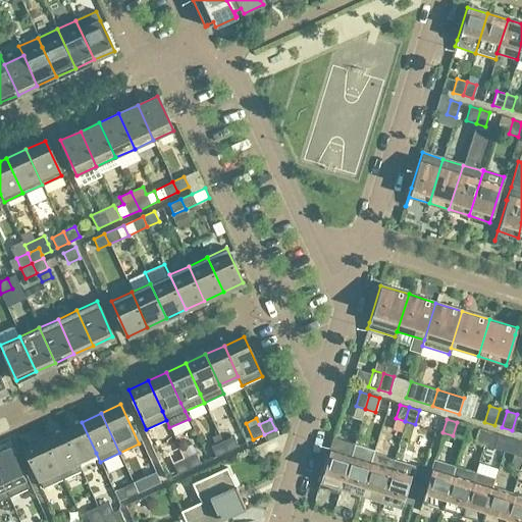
[(96,453),(82,422),(62,430),(76,461),(96,453)]
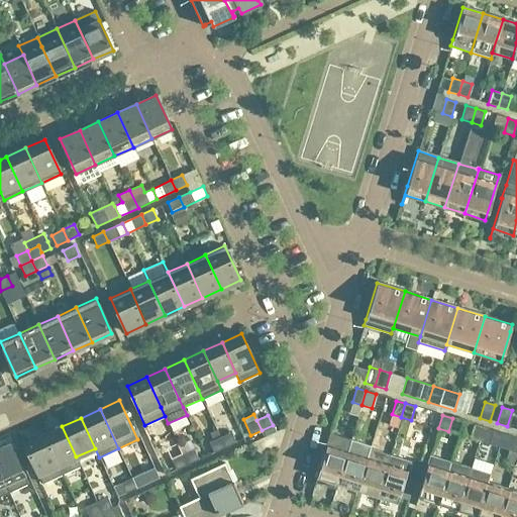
[(479,441),(483,427),(474,424),(470,438),(479,441)]
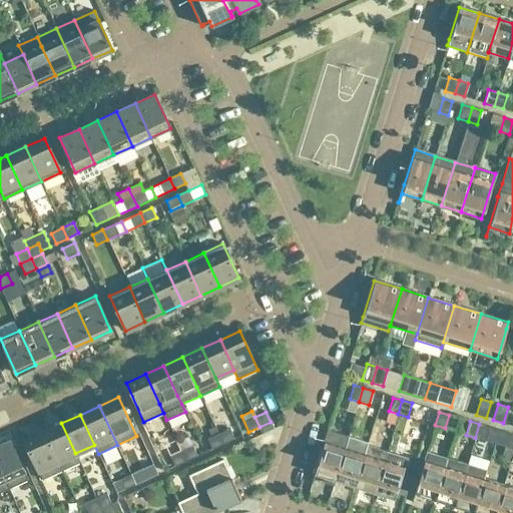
[(75,453),(61,423),(43,432),(61,471),(79,462),(75,453)]
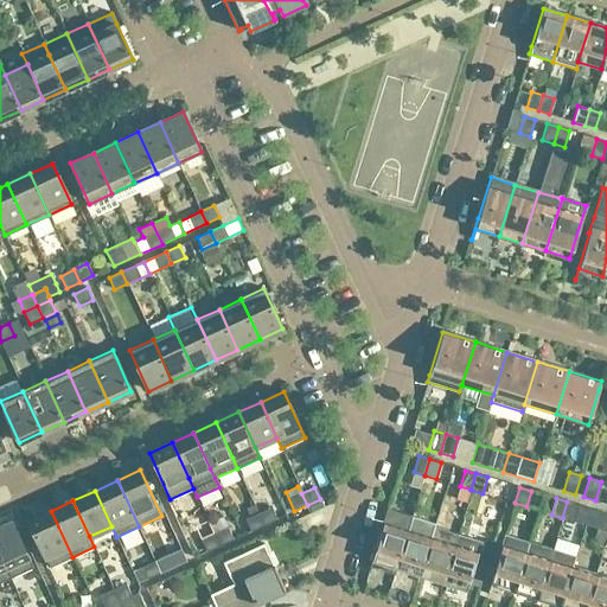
[(590,509),(579,505),(567,502),(562,518),(574,522),(573,524),(585,528),(590,509)]
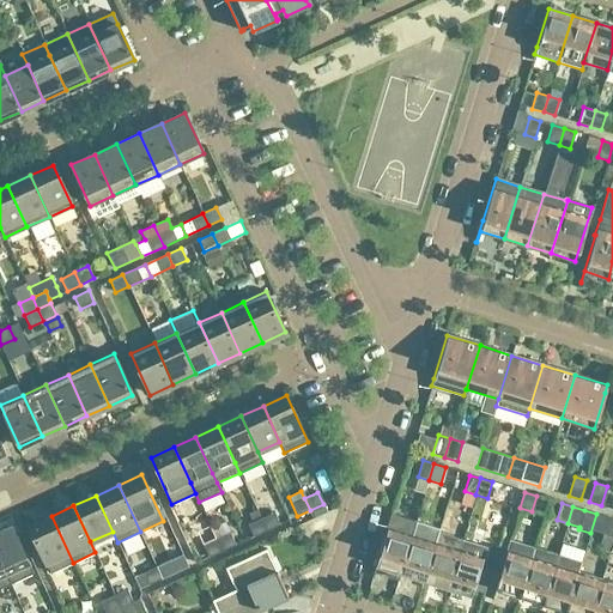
[(283,508),(273,513),(260,519),(266,530),(289,520),(283,508)]
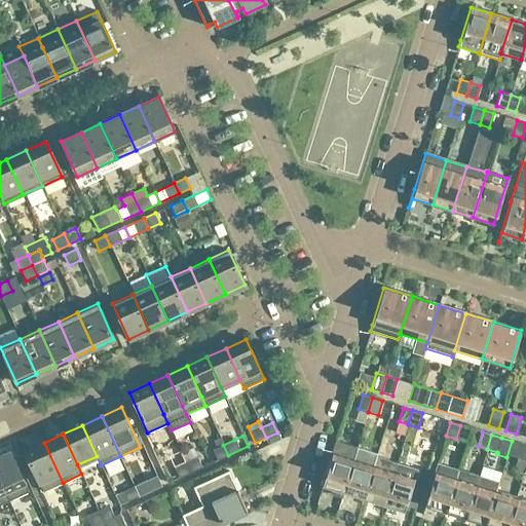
[(219,438),(212,441),(215,448),(223,445),(219,438)]
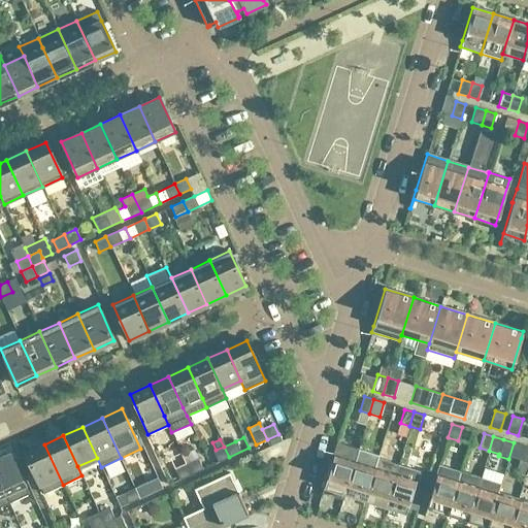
[(63,485),(44,444),(25,454),(43,494),(63,485)]
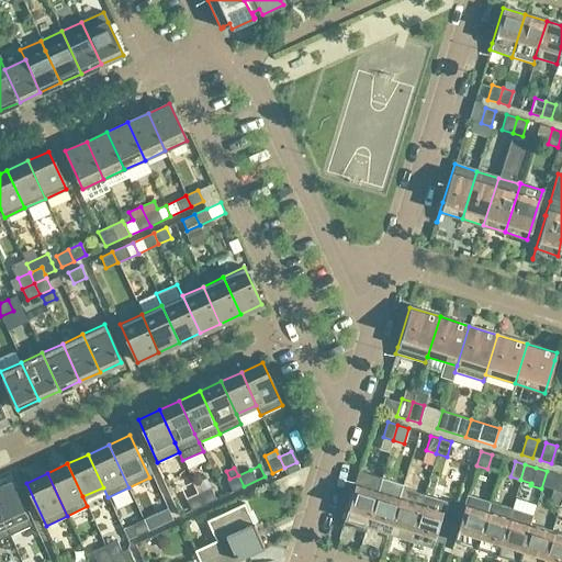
[(244,486),(238,475),(229,479),(226,481),(232,492),(244,486)]
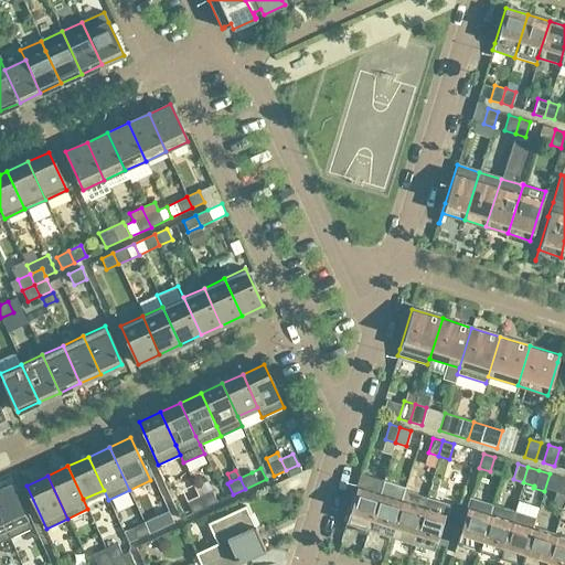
[(564,478),(561,478),(551,508),(562,511),(564,499),(564,478)]
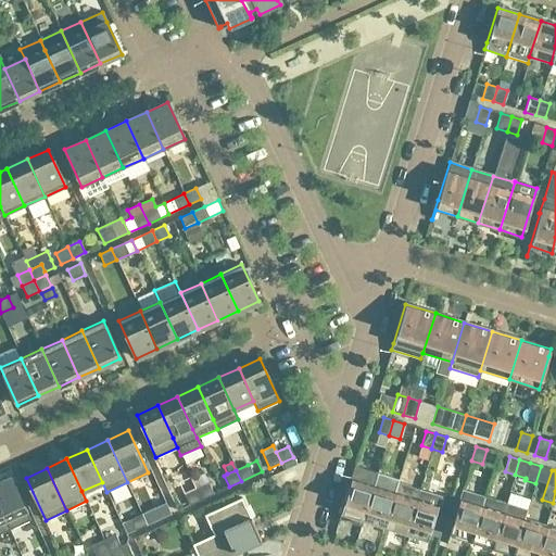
[(213,494),(207,483),(203,474),(192,479),(197,489),(201,500),(213,494)]
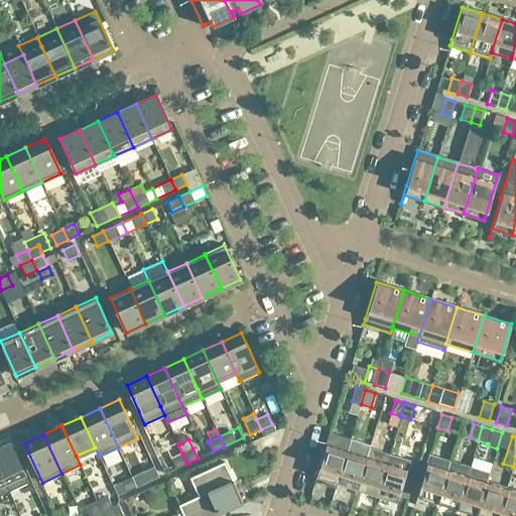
[(27,483),(10,443),(0,447),(0,473),(8,492),(27,483)]
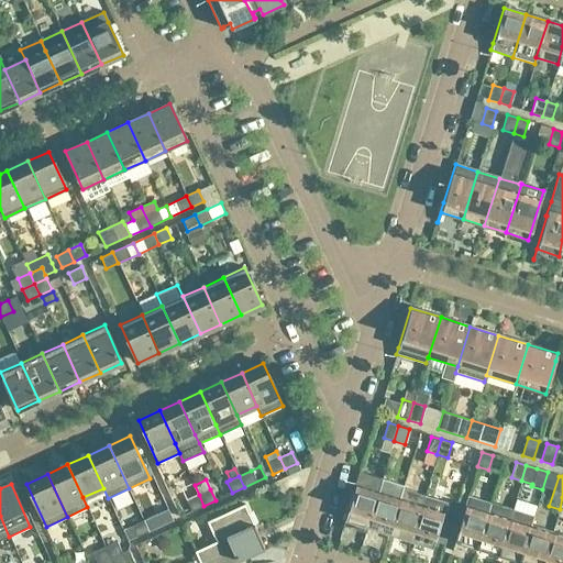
[(366,527),(377,492),(355,485),(346,514),(341,530),(342,531),(345,520),(353,523),(352,529),(365,532),(366,527)]
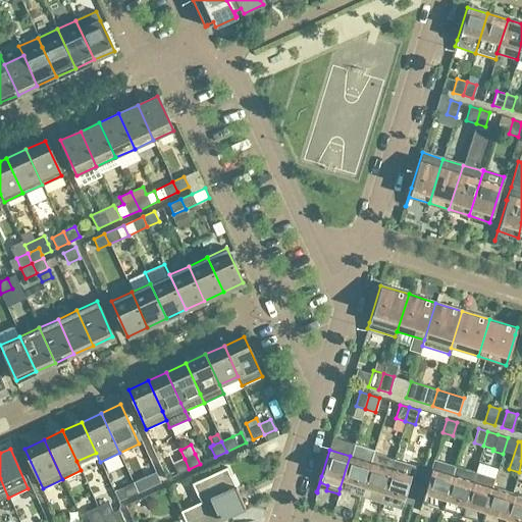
[(380,502),(393,460),(394,461),(395,460),(373,453),(370,462),(360,496),(380,502)]
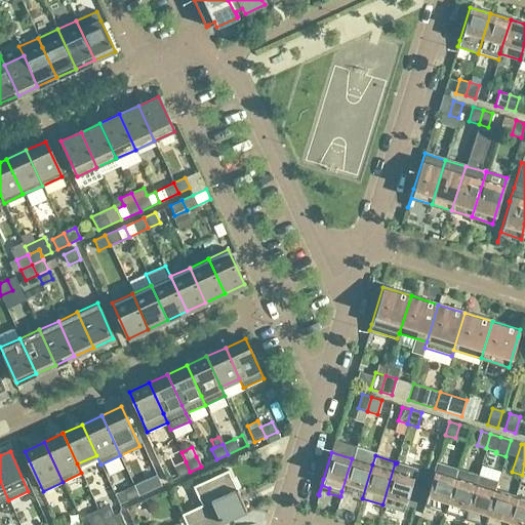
[(362,498),(372,465),(352,458),(341,491),(362,498)]
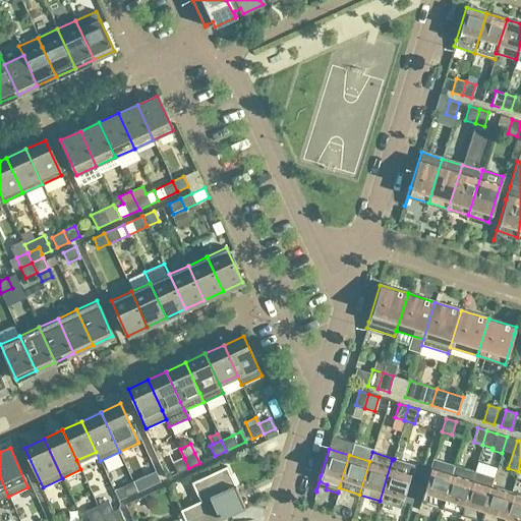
[(188,468),(184,458),(172,463),(177,473),(188,468)]
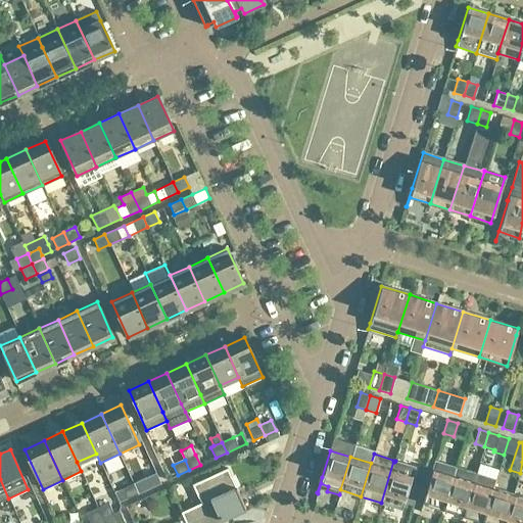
[(401,509),(410,481),(414,468),(394,462),(393,461),(381,503),(401,509)]
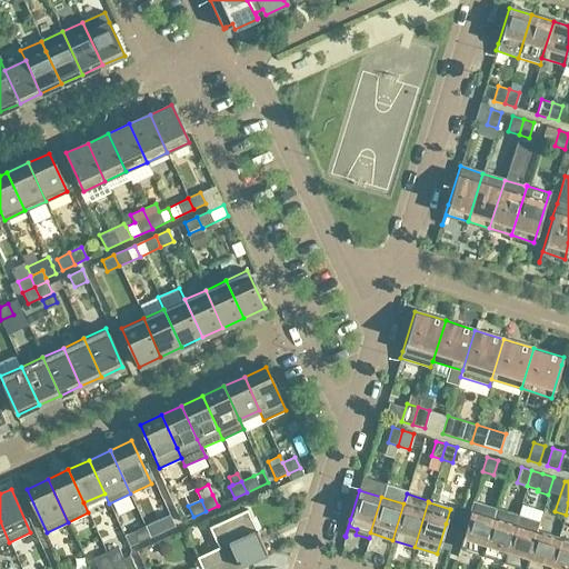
[(481,555),(496,509),(473,502),(456,557),(457,558),(460,548),(481,555)]
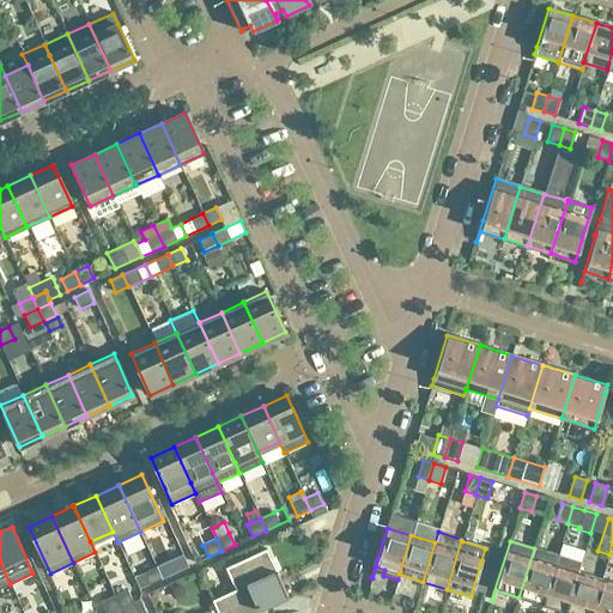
[(287,595),(266,548),(225,568),(235,589),(212,601),(217,612),(222,612),(254,600),(259,608),(287,595)]
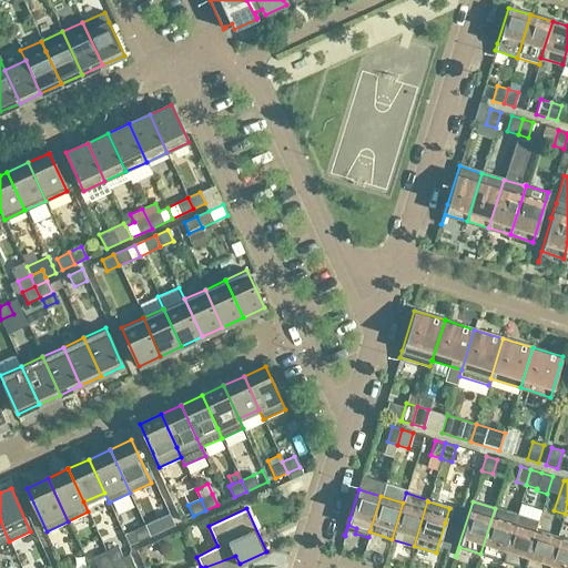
[(503,560),(516,515),(515,515),(495,508),(480,554),(503,560)]
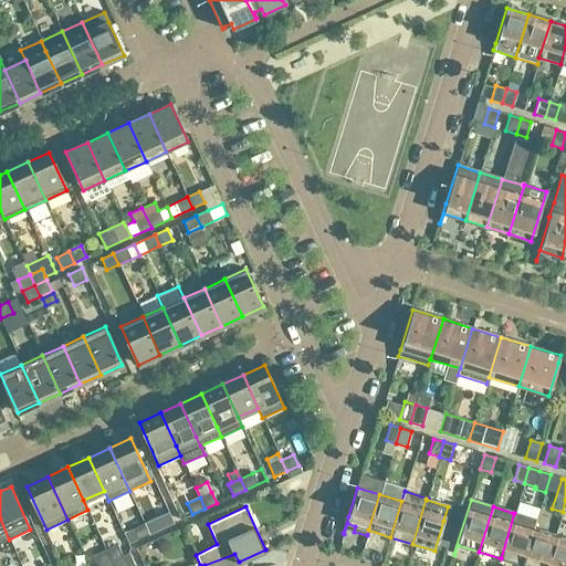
[(522,565),(534,528),(536,520),(514,512),(513,513),(514,513),(501,558),(522,565)]
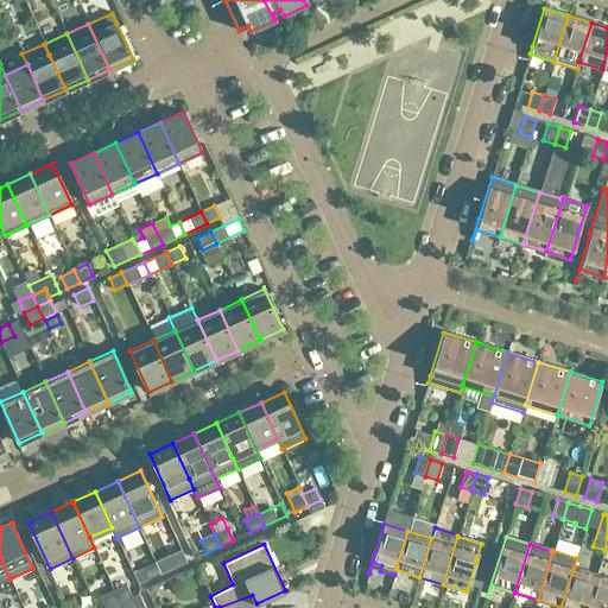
[(173,568),(168,556),(154,562),(159,574),(173,568)]
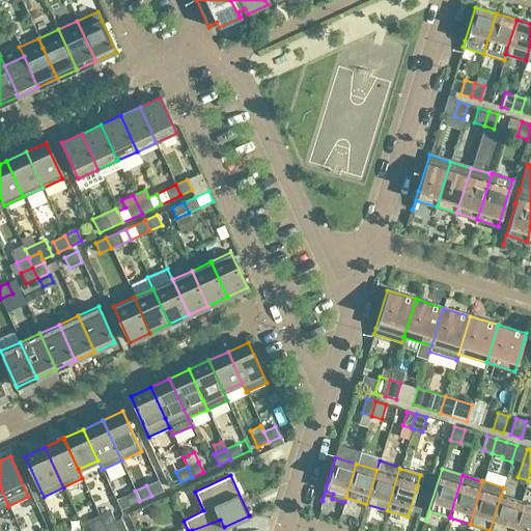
[(0,509),(8,506),(0,486),(0,509)]
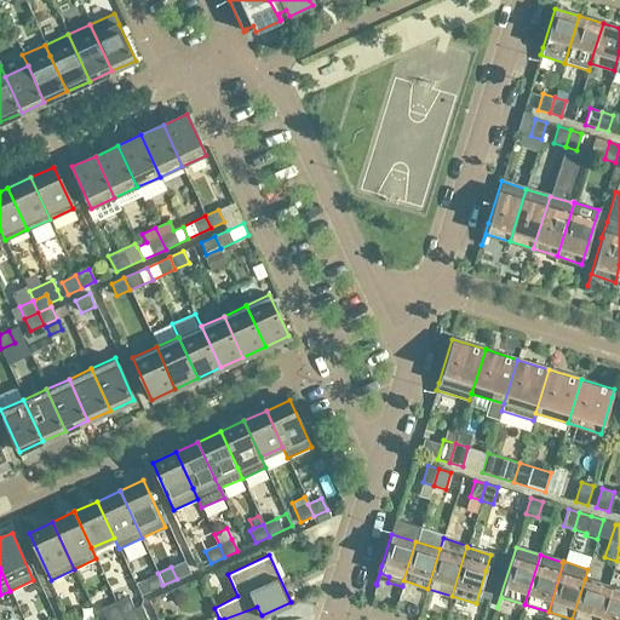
[(162,585),(158,573),(135,584),(141,596),(162,585)]
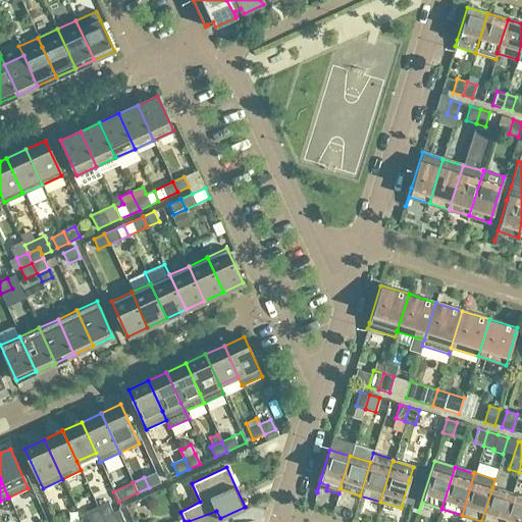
[(191,483),(175,486),(178,501),(194,498),(191,483)]
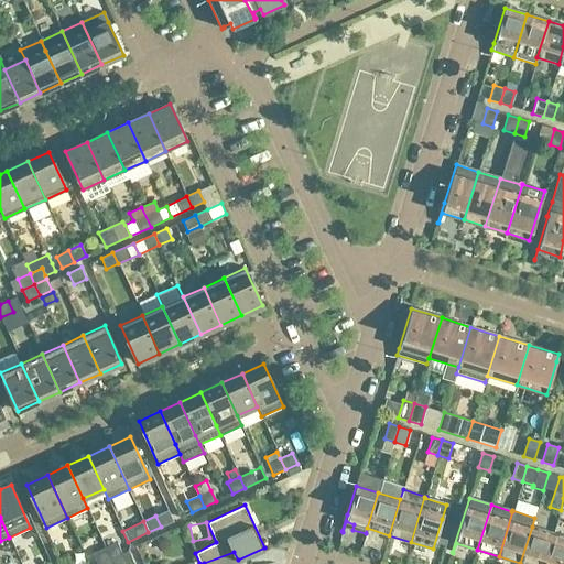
[(524,563),(543,563),(553,533),(532,527),(520,563),(524,563)]
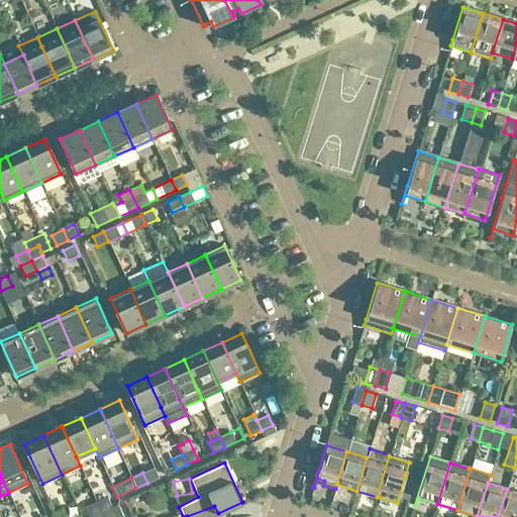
[(516,516),(516,492),(507,489),(498,516),(516,516)]
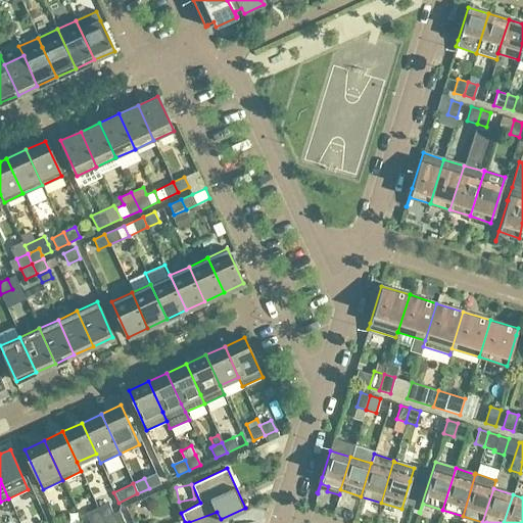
[(112,513),(108,503),(96,509),(101,519),(112,513)]
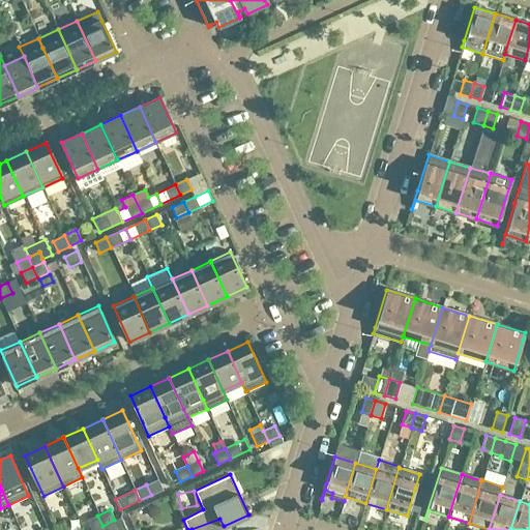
[(92,529),(102,526),(97,516),(95,510),(88,513),(90,519),(87,521),(90,529),(92,529)]
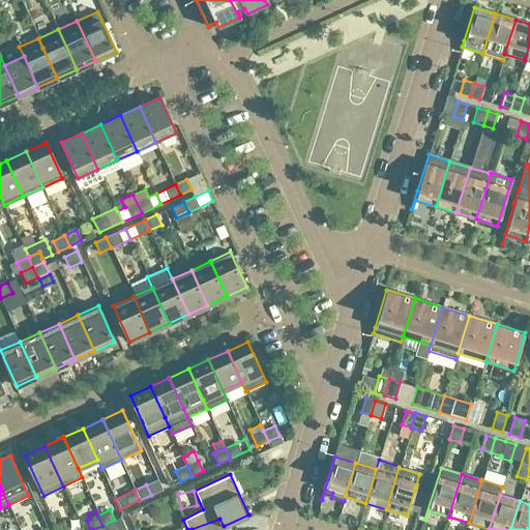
[(125,529),(120,518),(114,520),(102,526),(102,527),(104,529),(125,529)]
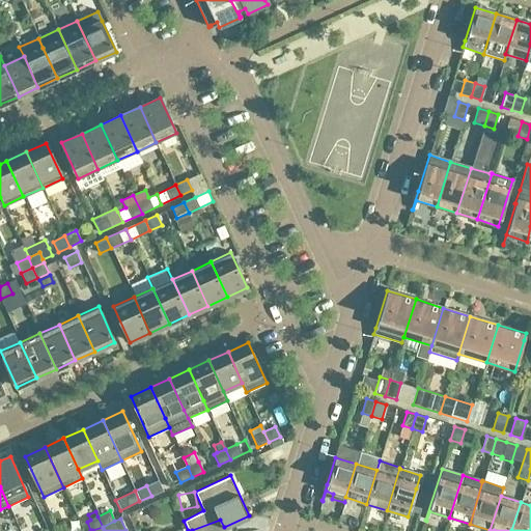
[(225,530),(224,527),(220,520),(192,530),(225,530)]
